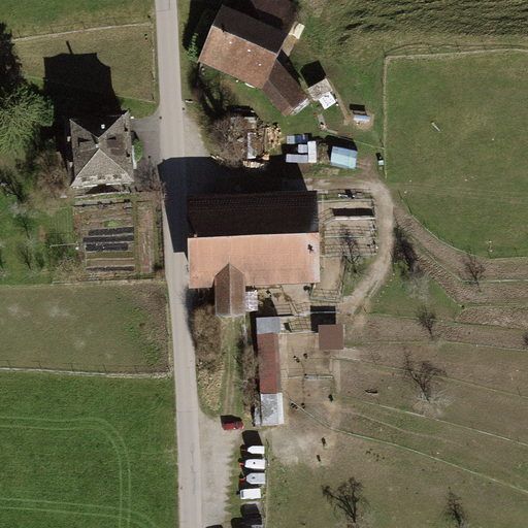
[(225,14),(203,63),(262,89),(274,65),(298,12),(269,0),(241,0),(234,19),(225,14)]
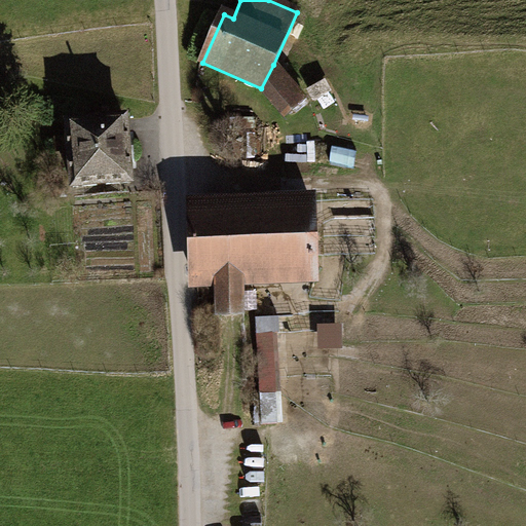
[(273,65),(261,88),(285,115),(303,99),(273,65)]
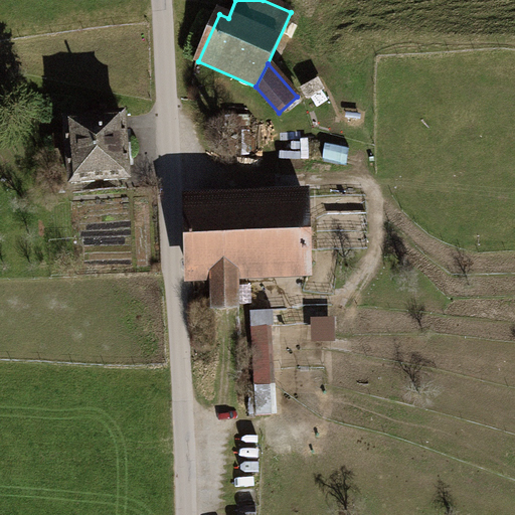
[(363,111),(353,109),(351,118),(362,120),(363,111)]
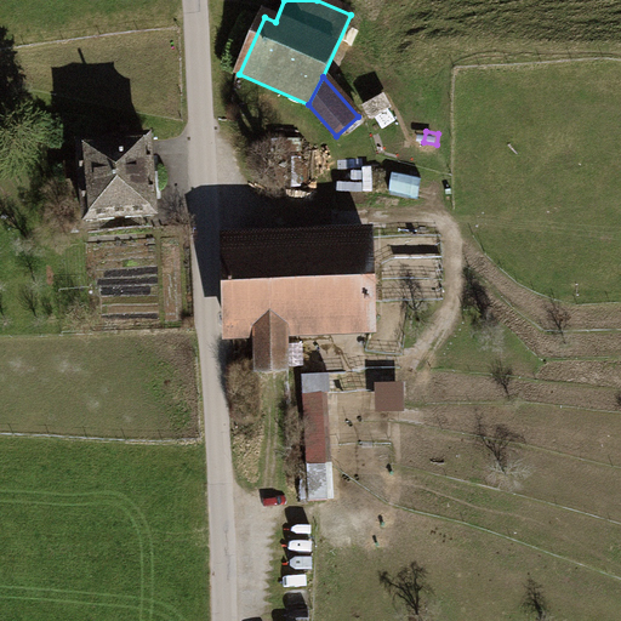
[(147,147),(83,152),(89,221),(153,216),(147,147)]
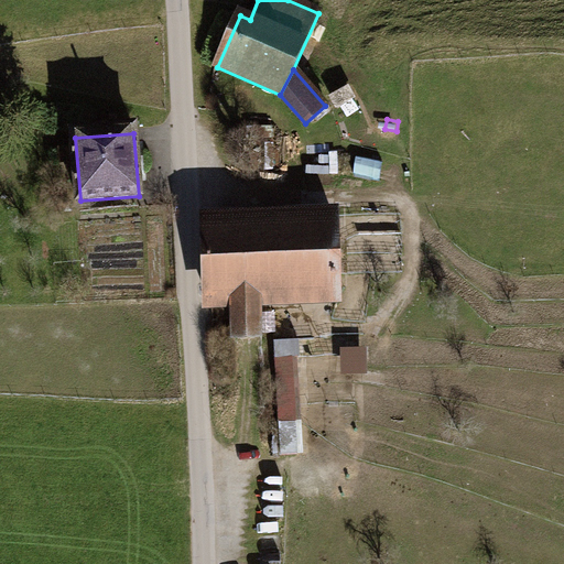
[(334,217),(209,223),(213,310),(235,310),(236,339),(259,338),(258,305),(337,302),(334,217)]
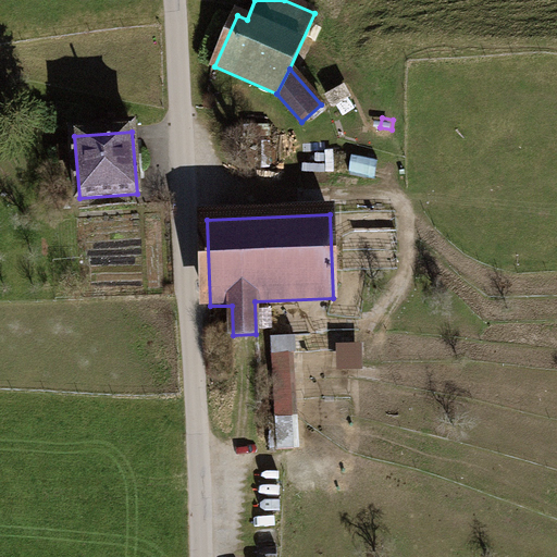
[(275,336),(275,446),(298,446),(298,336),(275,336)]
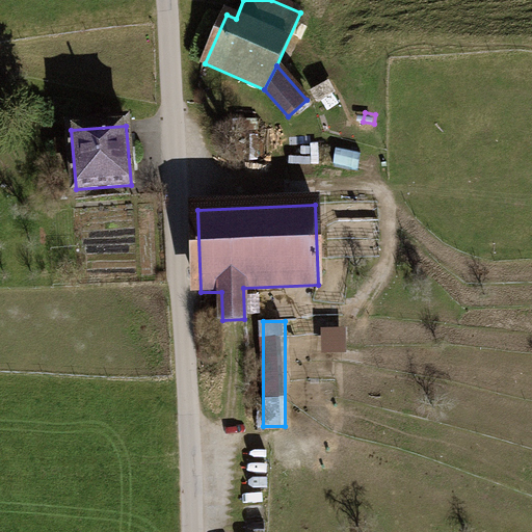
[(325,354),(349,353),(348,329),(324,330),(325,354)]
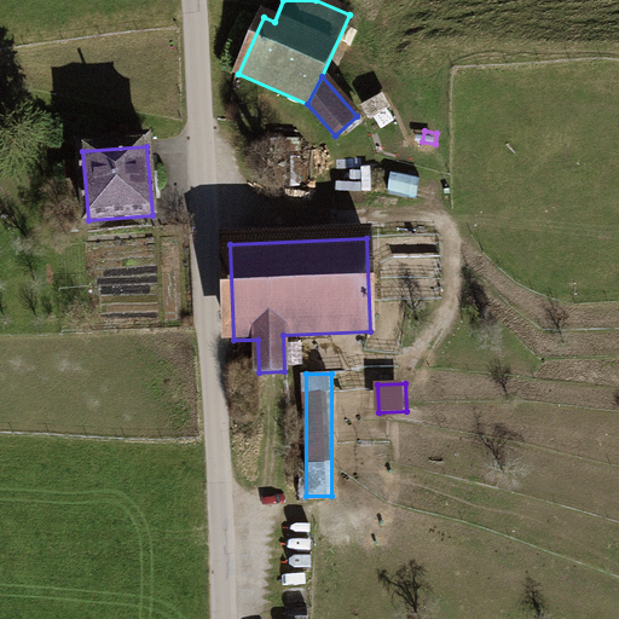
All buildings are outlined.
